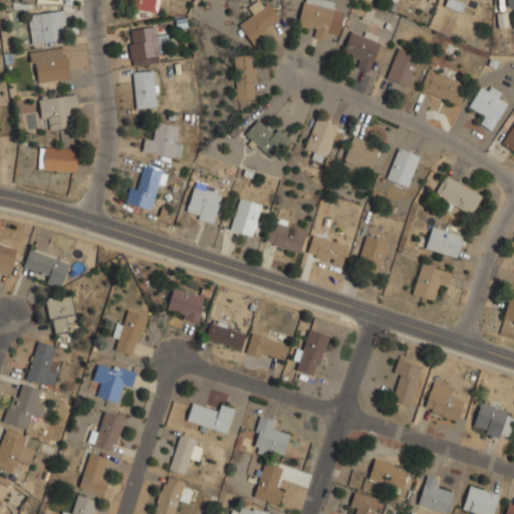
[(161,0),(122,0),(122,7),(160,11),(161,0)]
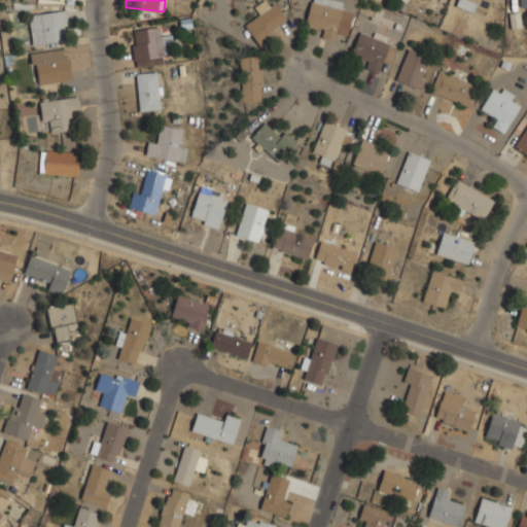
[(288,24),(272,0),(265,0),(255,6),(261,15),(246,26),(257,43),(288,24)]
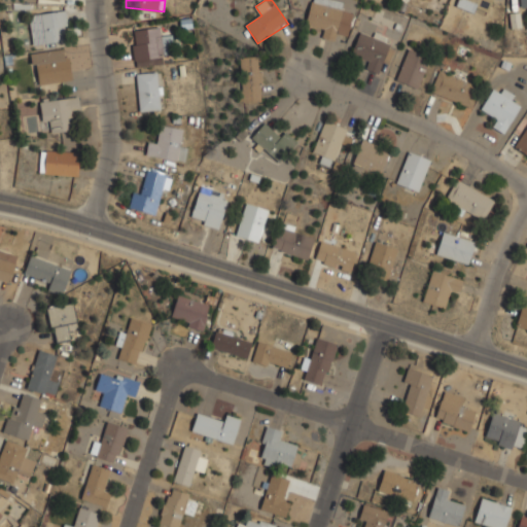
[(311,0),(307,24),(325,28),(323,39),(335,41),(337,32),(348,35),(352,13),(342,11),(345,1),(340,0),(311,0)]
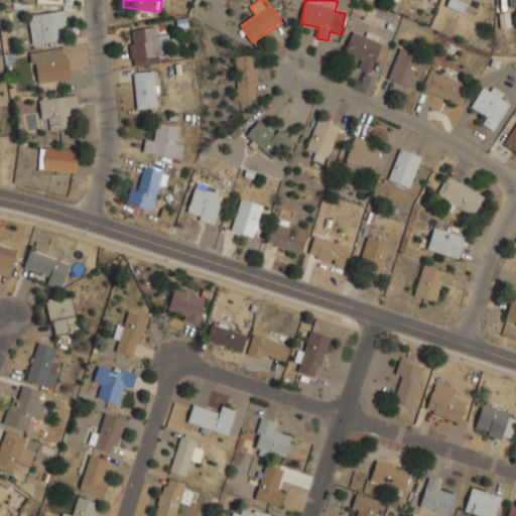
[(447,0),(445,8),(468,15),(470,9),(479,11),(482,0),(447,0)]
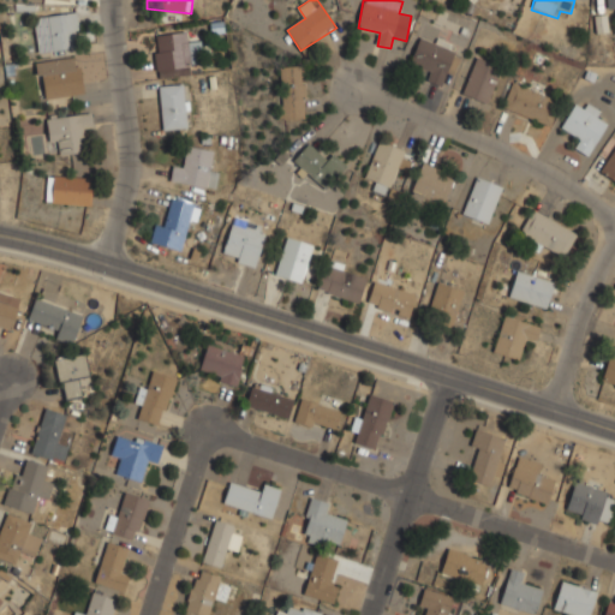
[(78,12),(35,17),(39,52),(71,48),(70,36),(79,35),(78,12)]
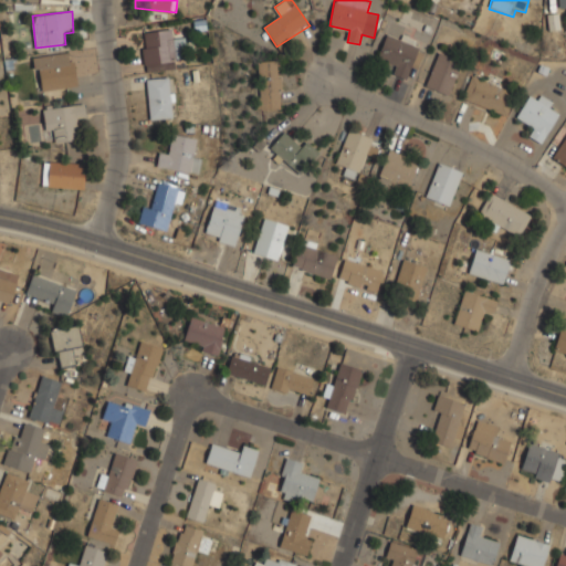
[(184,59),(179,39),(174,40),(171,28),(139,34),(146,66),(184,59)]
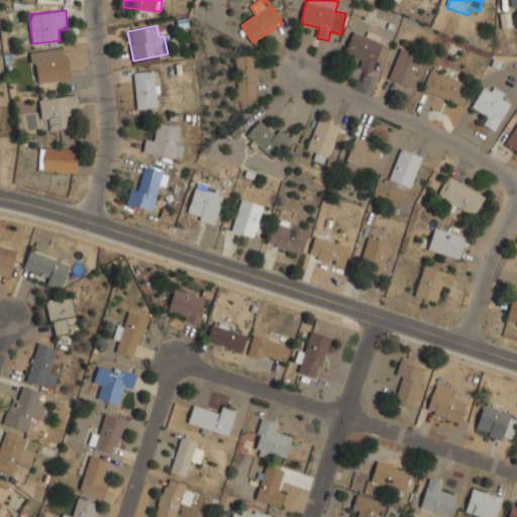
[(387,42),(353,30),(344,53),(363,60),(359,69),(375,75),(387,42)]
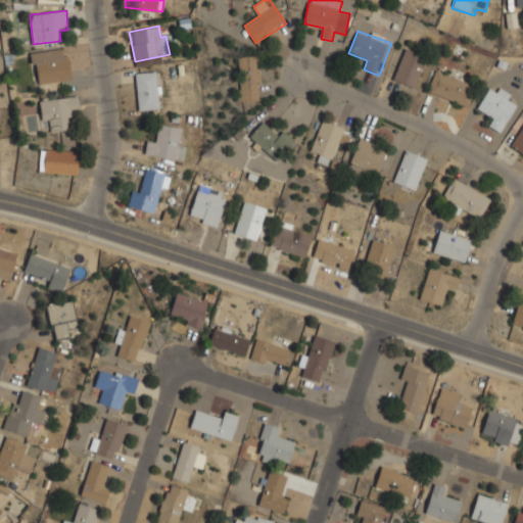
[(32,52),(36,84),(70,80),(66,48),(32,52)]
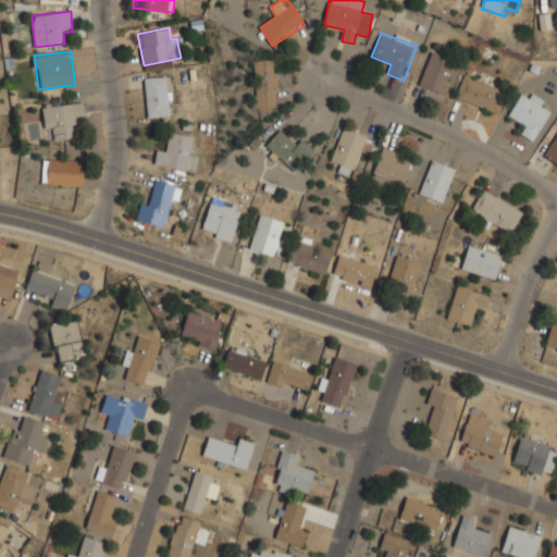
[(455,62),(433,52),(418,84),(440,94),(455,62)]
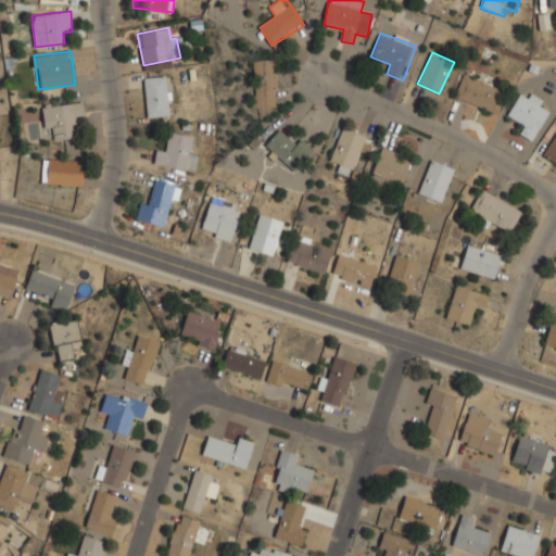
[(276,108),(276,60),(254,60),(254,108),(276,108)]
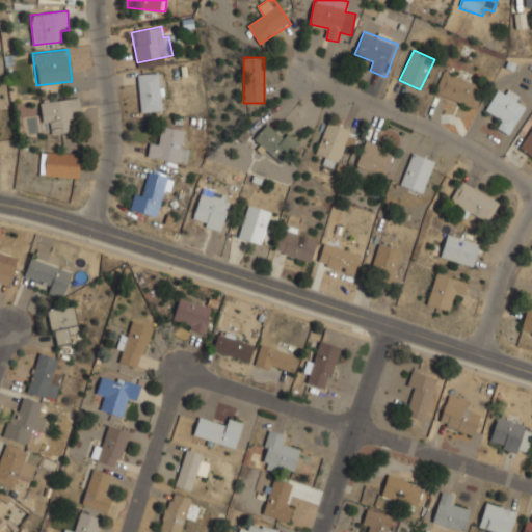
[(434,94),(477,109),(485,87),(444,71),(434,94)]
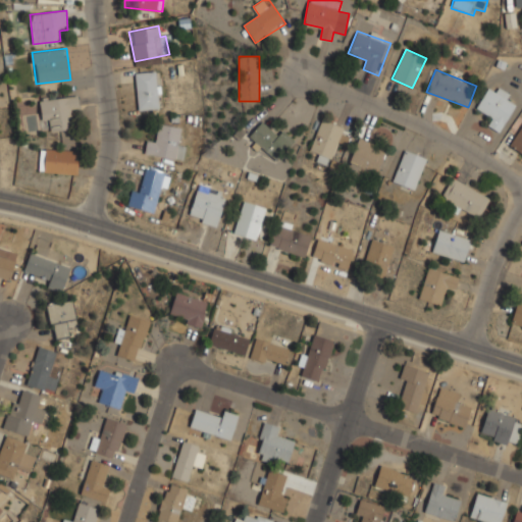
[(160,108),(158,70),(136,71),(139,110),(160,108)]
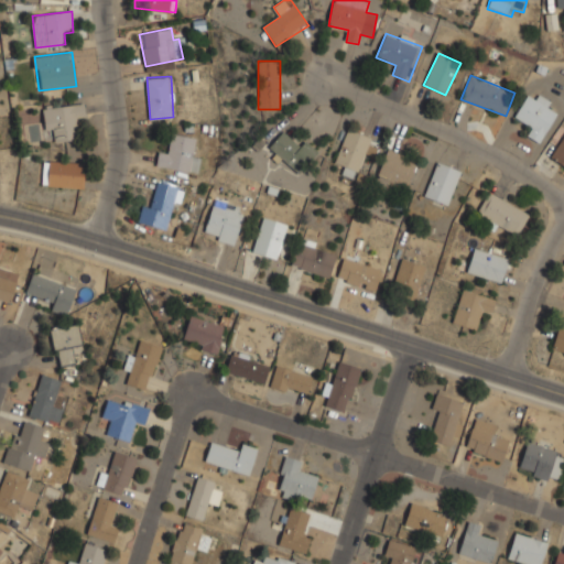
[(557,104),(527,93),(518,119),(533,125),(529,138),(544,143),(557,104)]
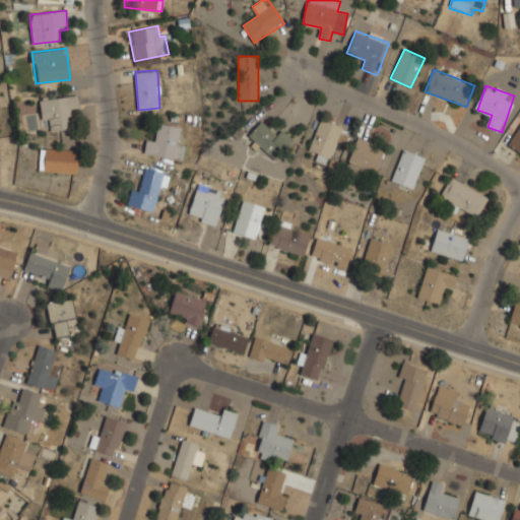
[(40,99),(42,120),(50,120),(51,130),(72,129),(70,109),(78,108),(76,95),(40,99)]
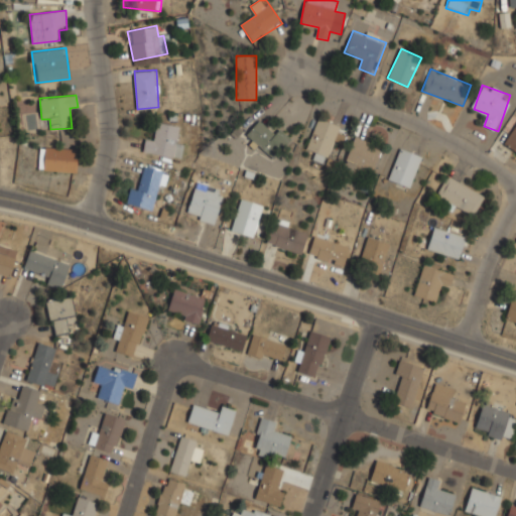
[(246,136),(274,158),(289,139),(261,116),(246,136)]
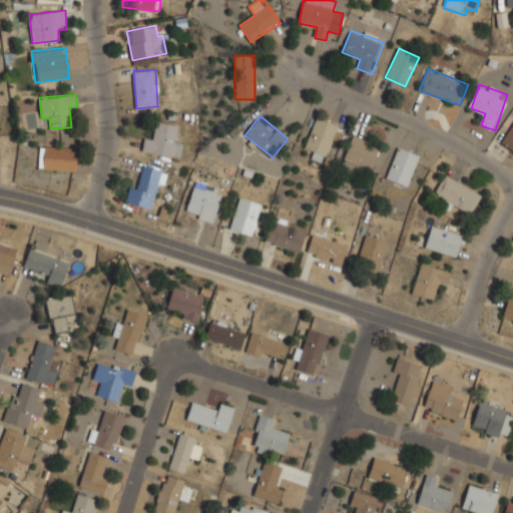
[(315,150),(312,158),(325,163),(339,125),(317,117),(306,147),(315,150)]
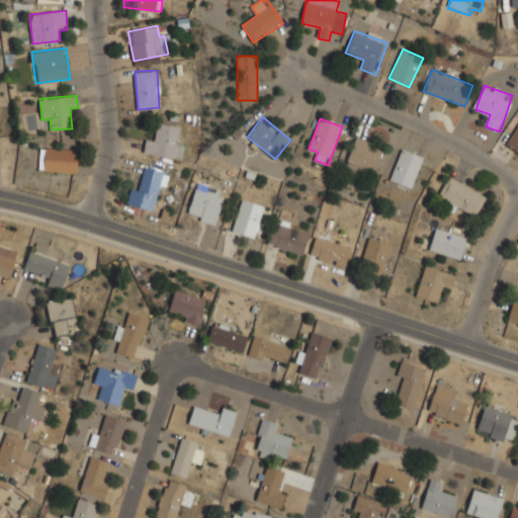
[(183,138),(175,137),(176,124),(157,123),(156,144),(145,143),(144,155),(182,158),(183,138)]
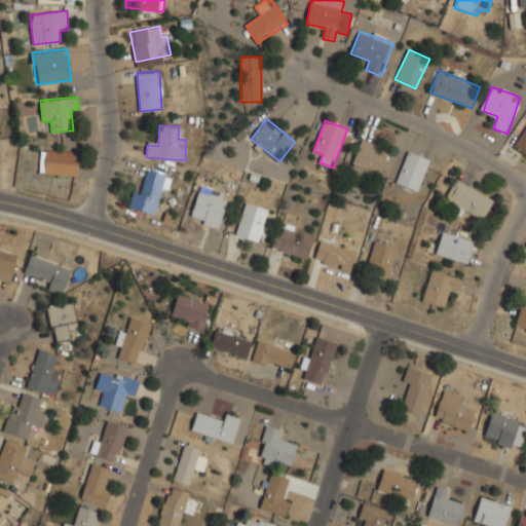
[(525,154),(525,126),(514,147),(525,154)]
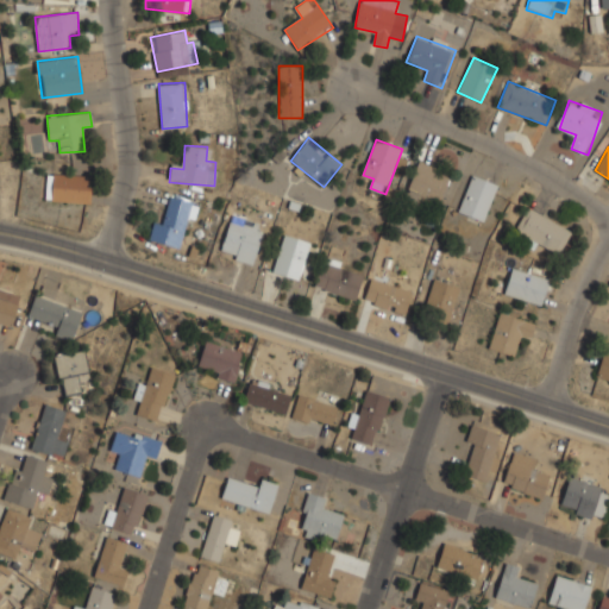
[(408,192),(440,203),(452,174),(419,162),(408,192)]
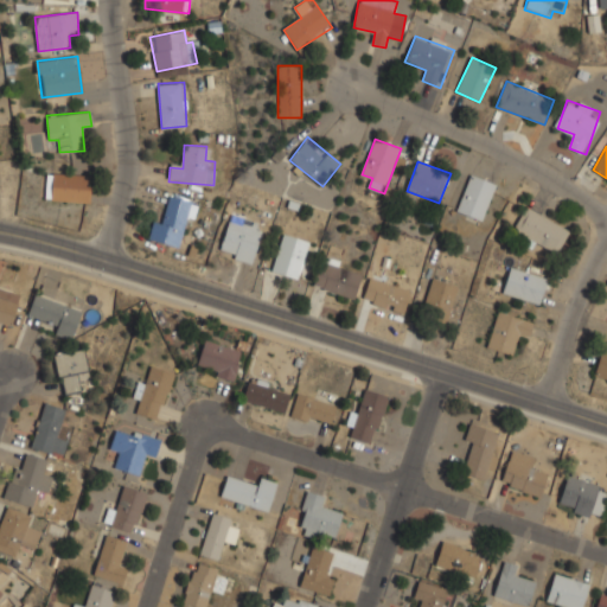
[(46,199),(89,203),(91,176),(49,172),(46,199)]
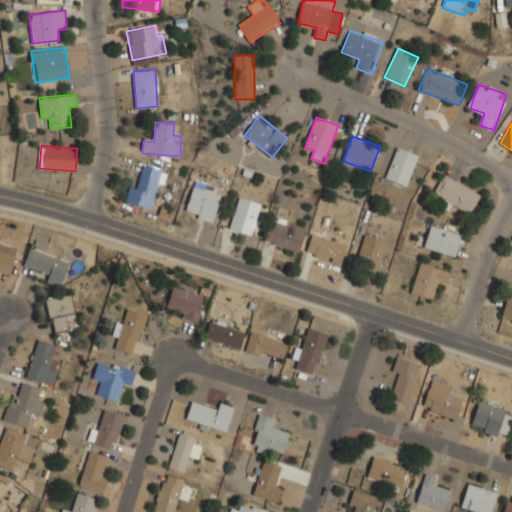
[(385,178),(406,187),(419,155),(398,147),(385,178)]
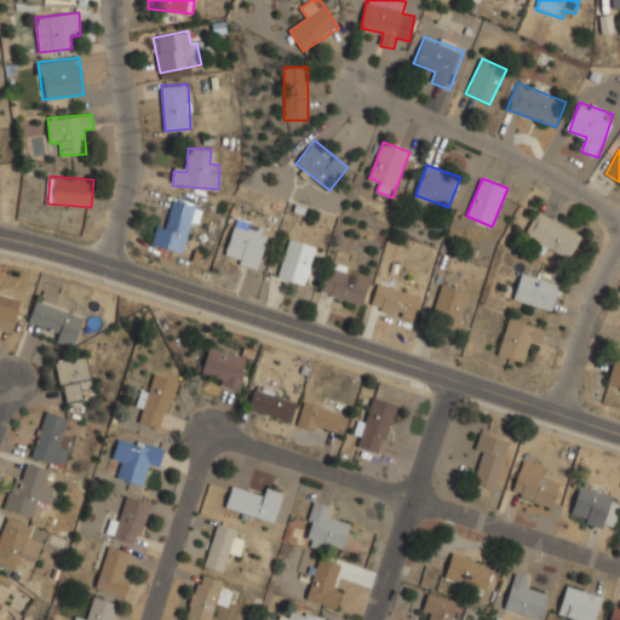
[(151,246),(184,254),(196,205),(176,200),(168,225),(158,223),(151,246)]
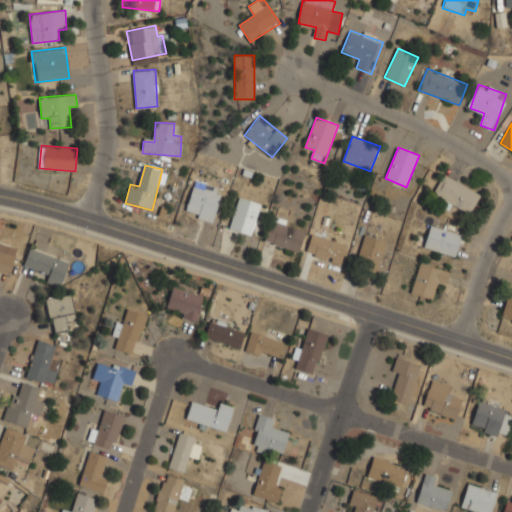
[(433,195),(469,213),(480,192),(443,174),(433,195)]
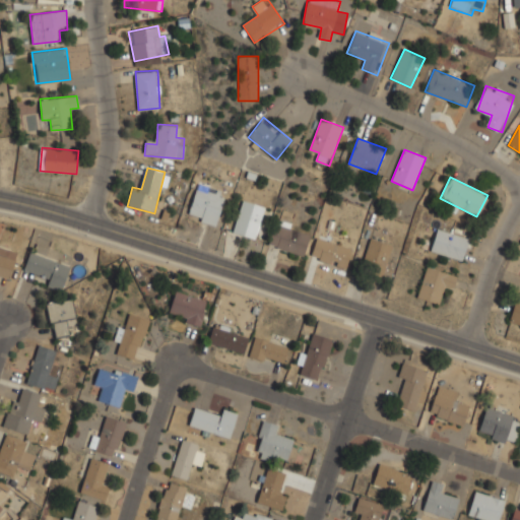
[(216,225),(225,192),(208,187),(207,194),(195,191),(188,218),(216,225)]
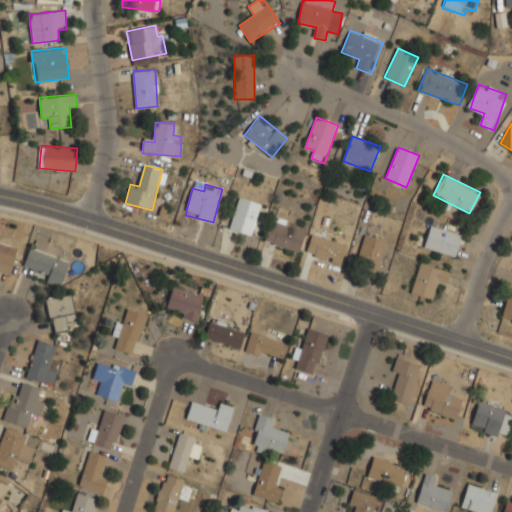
[(229,229),(254,236),(264,205),(239,197),(229,229)]
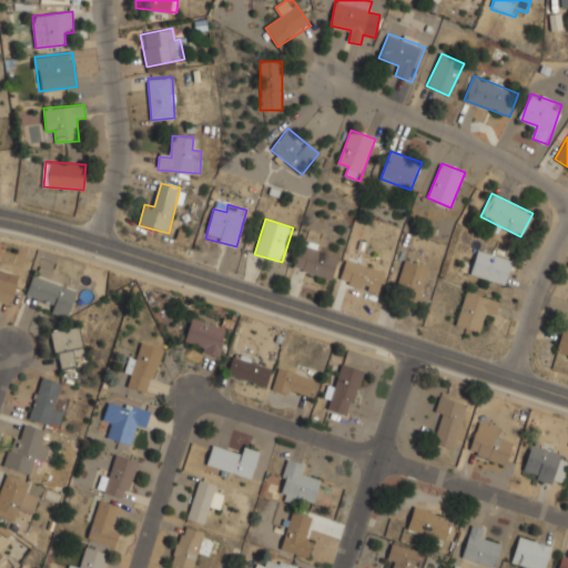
[(328,282),(341,254),(305,239),(293,265),(328,282)]
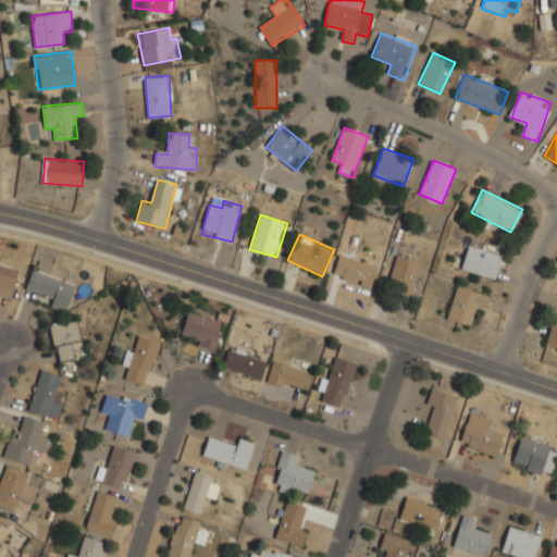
[(496,280),(503,255),(468,245),(461,270),(496,280)]
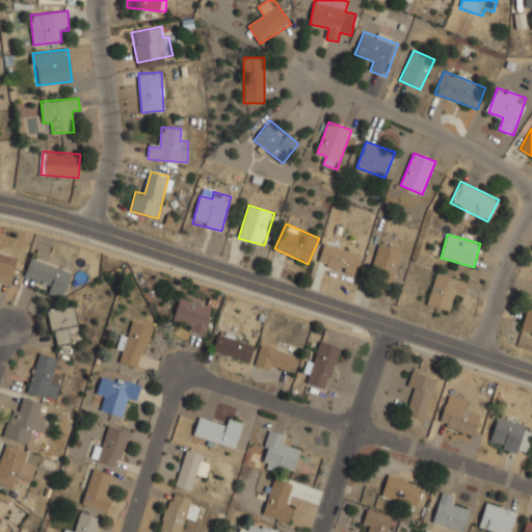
[(360,251),(323,243),(318,266),(354,273),(360,251)]
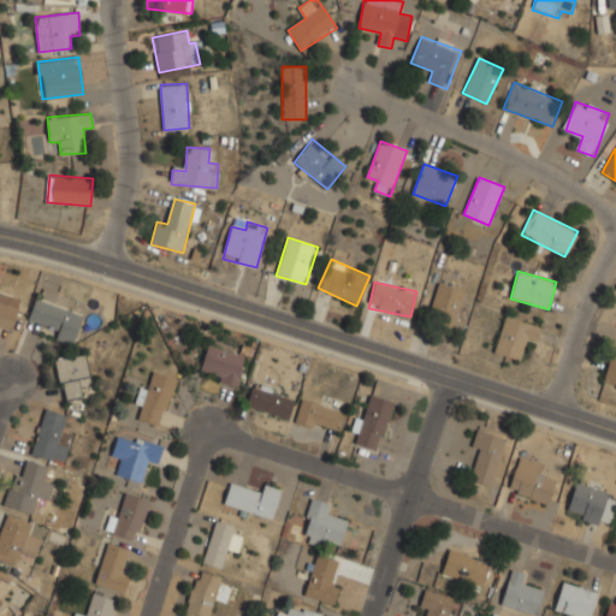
[(454,324),(465,289),(439,282),(430,317),(454,324)]
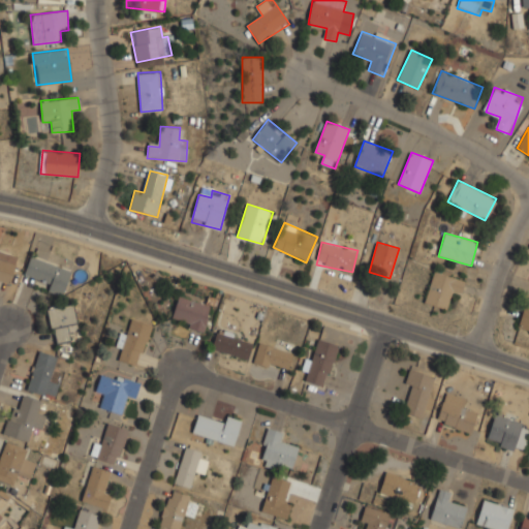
[(0,281),(11,284),(20,256),(0,250),(0,281)]
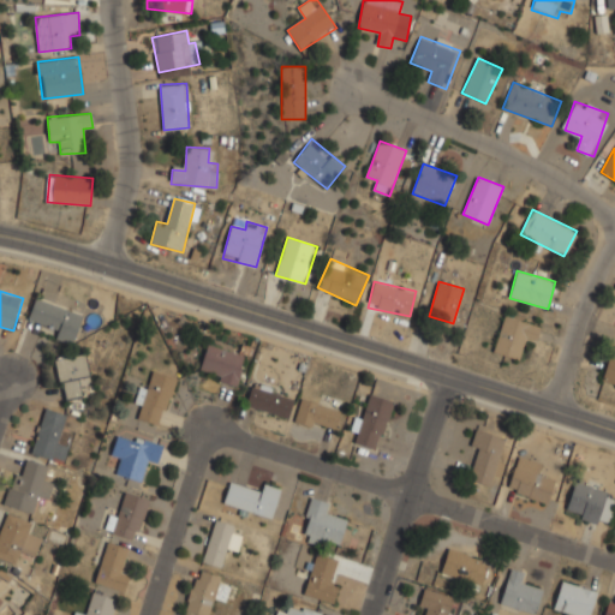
[(73,344),(83,314),(35,298),(29,318),(53,327),(49,336),(73,344)]
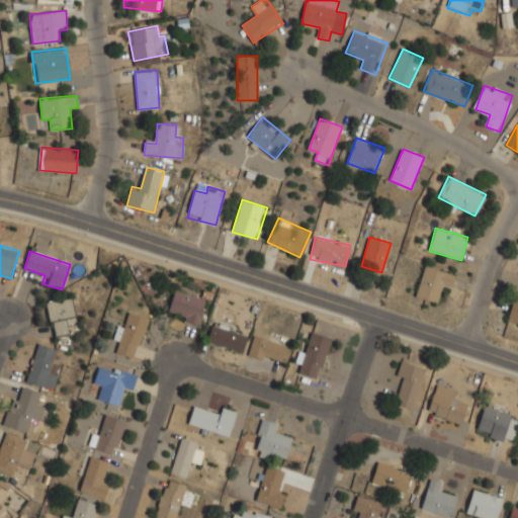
[(441,284),(451,287),(455,274),(426,265),(416,296),(436,303),(441,284)]
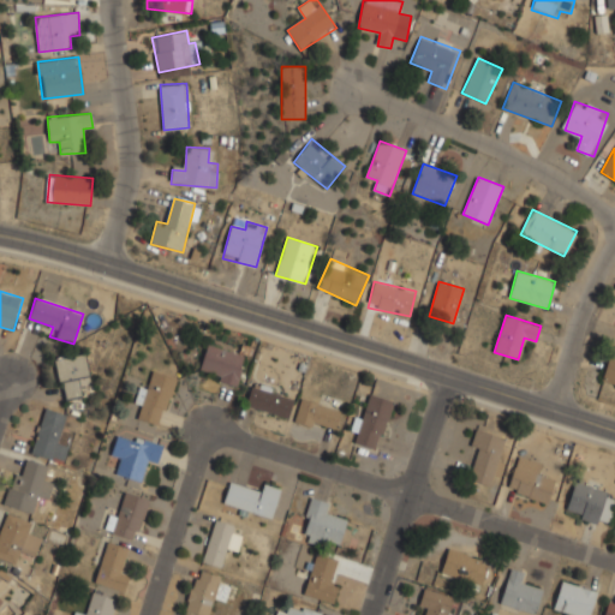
[(199,375),(237,386),(245,354),(208,345),(199,375)]
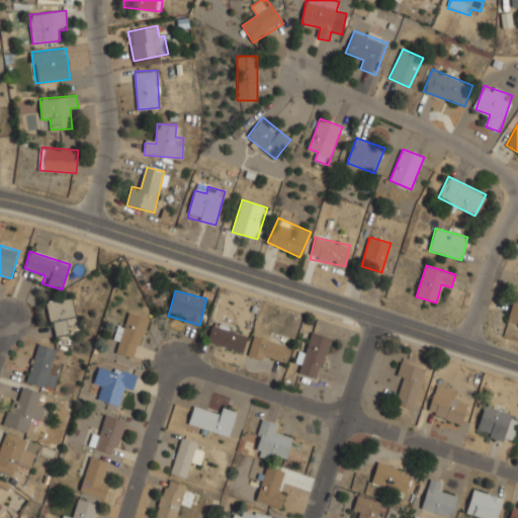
[(70,335),(67,319),(76,317),(73,297),(48,301),(54,337),(70,335)]
